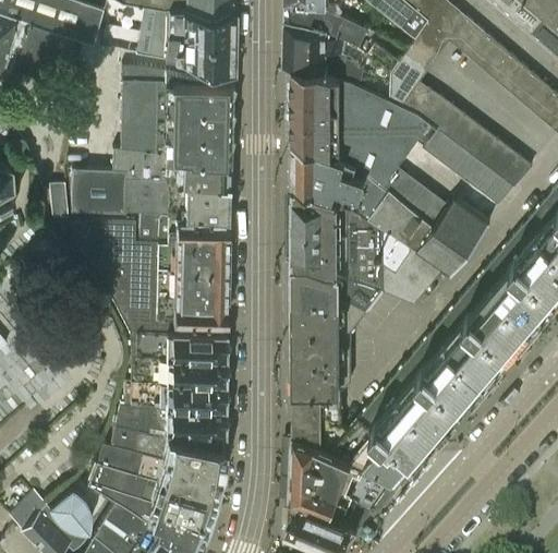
[(116,27),(121,4),(112,0),(0,0),(0,13),(63,35),(91,44),(97,24),(116,27)]
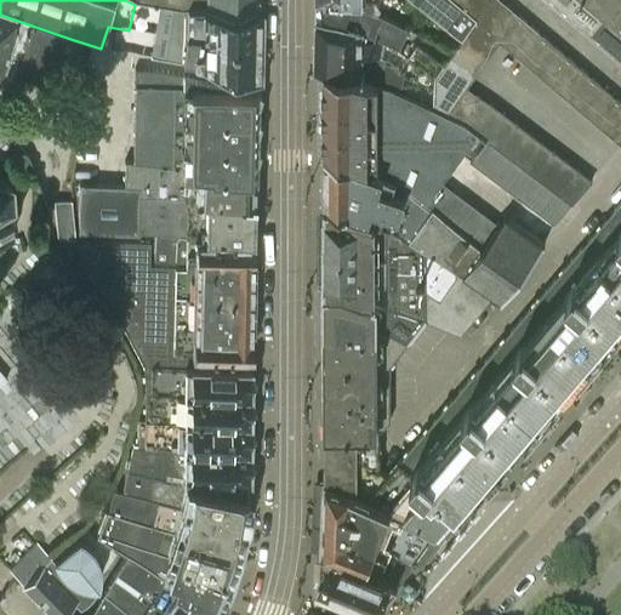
[(256,11),(256,0),(125,0),(135,5),(182,12),(256,11)]
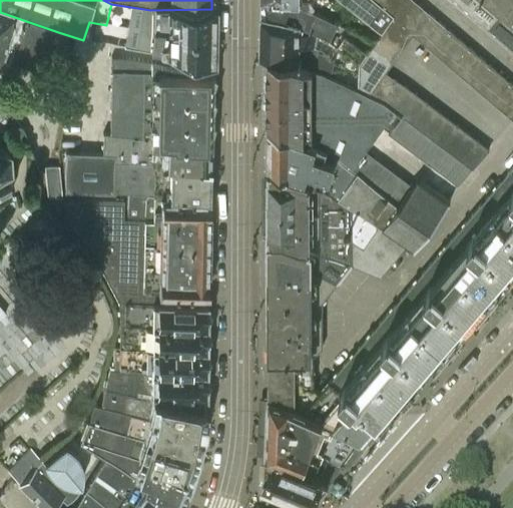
[(301,0),(261,0),(262,9),(299,9),(299,2),(301,0)]
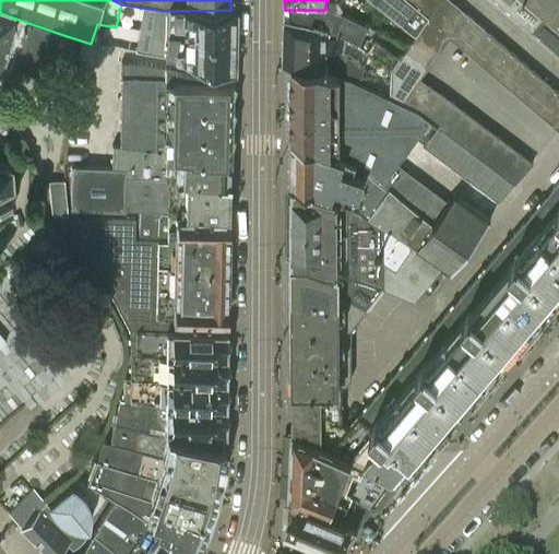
[(404,0),(367,0),(416,39),(419,34),(427,23),(429,21),(428,20),(417,10),(406,1),(404,0)]
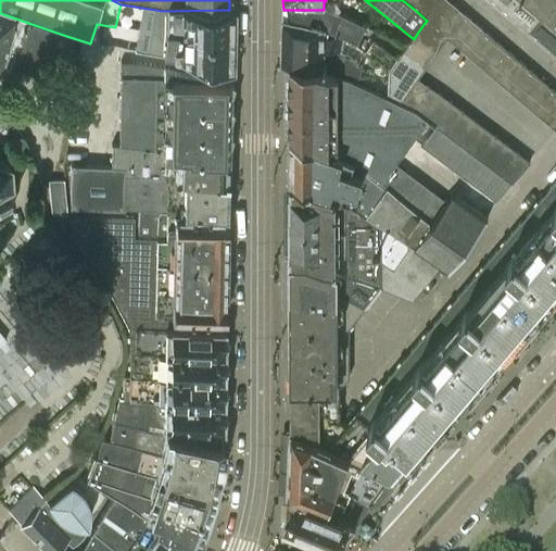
[(422,0),(404,0),(404,1),(415,10),(422,0)]
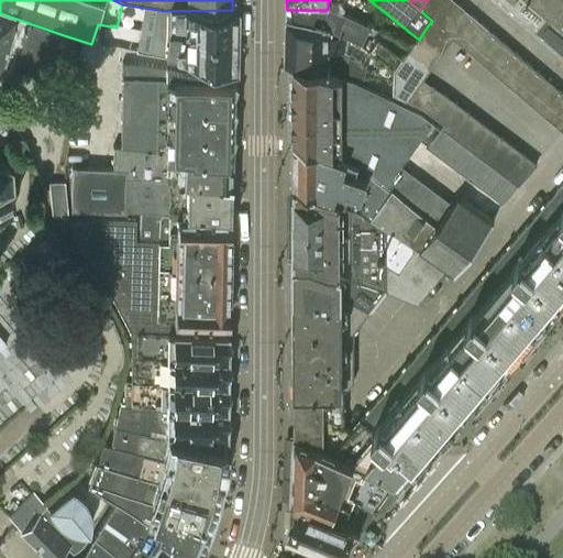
[(428,0),(420,10),(431,20),(446,0),(428,0)]
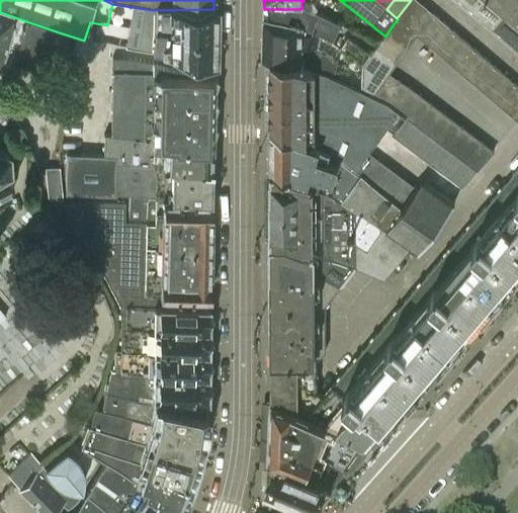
[(422,8),(412,0),(411,0),(397,18),(398,19),(396,21),(405,28),(422,8)]
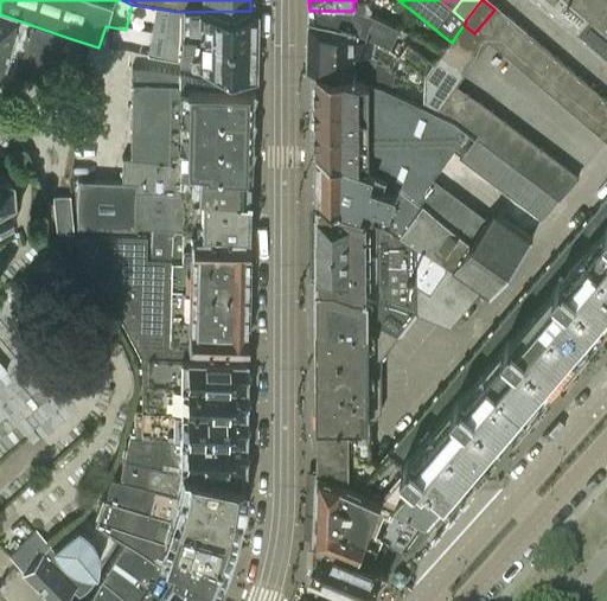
[(536,0),(553,14),(564,0),(536,0)]
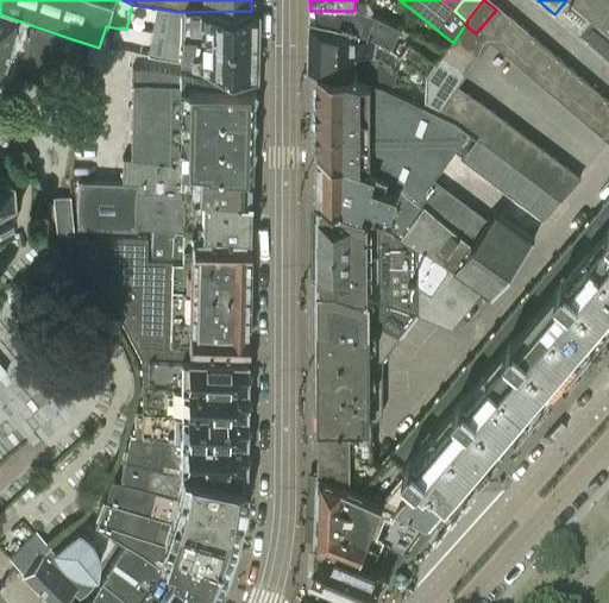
[(581,36),(608,1),(608,0),(566,0),(554,14),(581,36)]
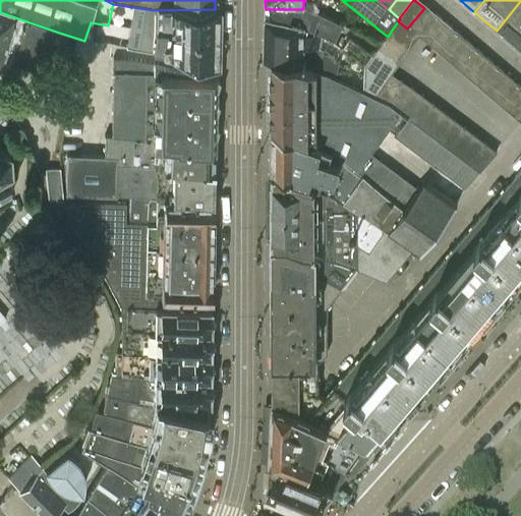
[(519,50),(520,46),(520,1),(497,31),(519,50)]
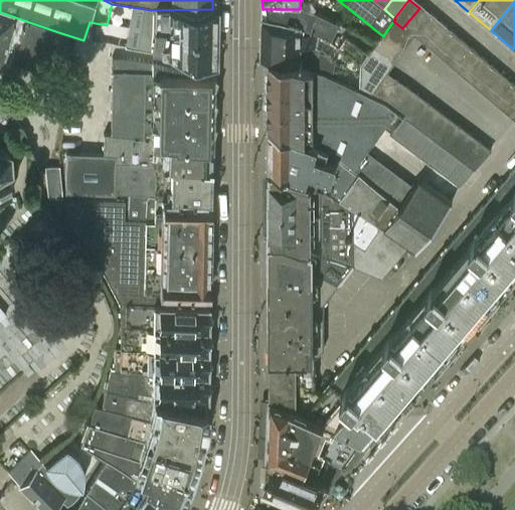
[(211,65),(212,9),(151,10),(112,4),(107,25),(90,22),(83,40),(83,42),(211,65)]
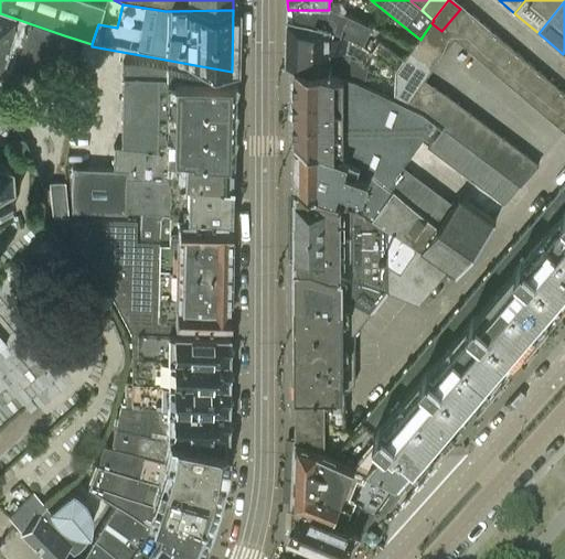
[(472,19),(460,9),(441,31),(454,41),(472,19)]
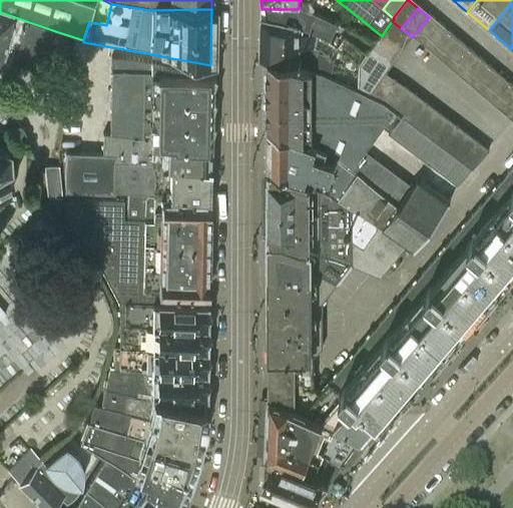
[(337,28),(299,9),(262,9),(261,19),(313,35),(331,43),(337,28)]
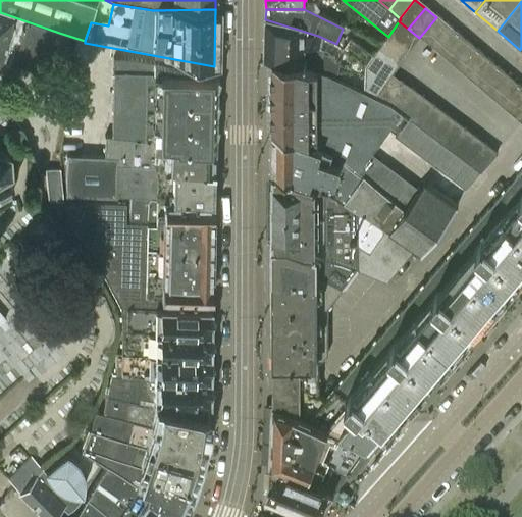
[(0,12),(0,81),(3,83),(14,48),(49,58),(59,33),(0,12)]
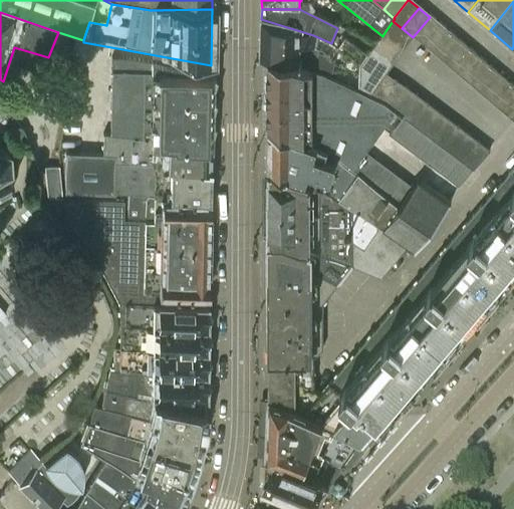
[(423,45),(439,25),(430,17),(413,37),(414,37),(423,45)]
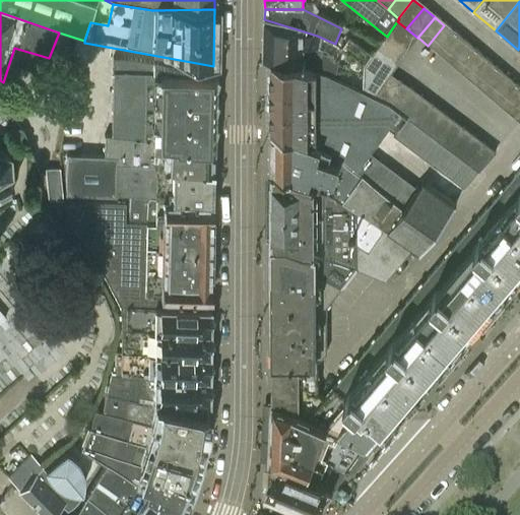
[(314,52),(317,36),(264,19),(263,61),(271,63),(326,76),(335,78),(338,63),(314,52)]
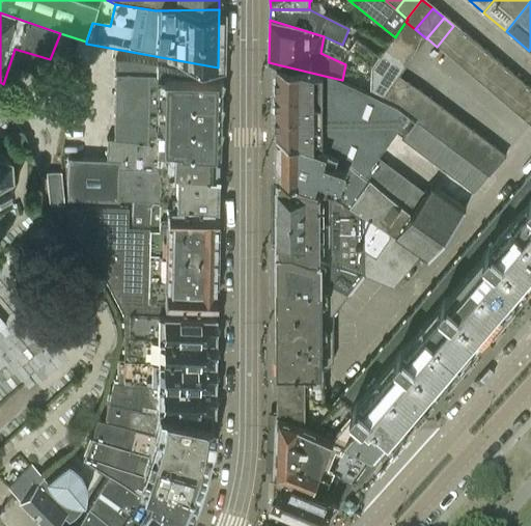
[(420,48),(427,38),(426,38),(415,29),(406,22),(398,32),(420,48)]
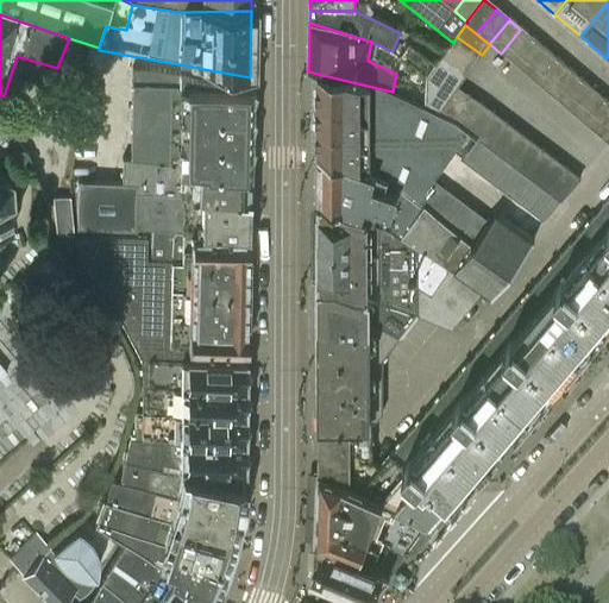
[(520,30),(501,54),(513,63),(533,41),(520,30)]
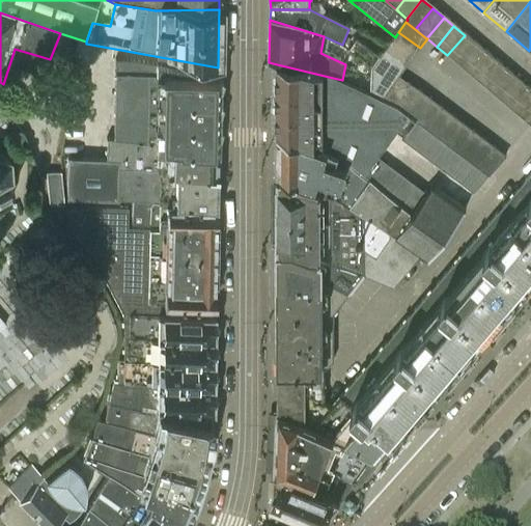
[(420,48),(398,32),(395,37),(391,44),(412,59),(420,48)]
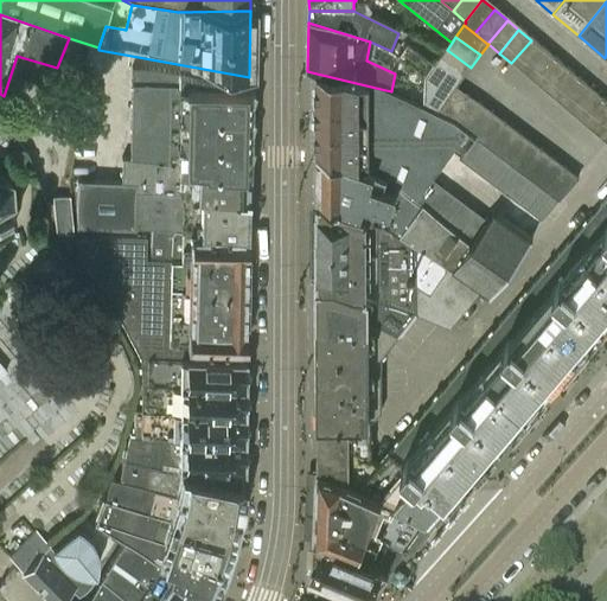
[(531,40),(511,63),(523,74),(542,50),(531,40)]
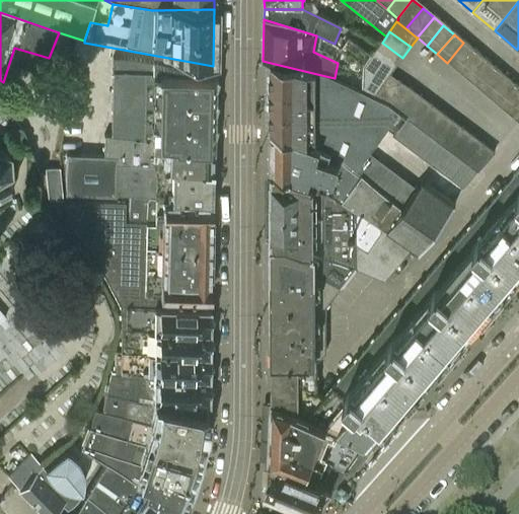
[(402,58),(382,43),(375,52),(396,67),(402,58)]
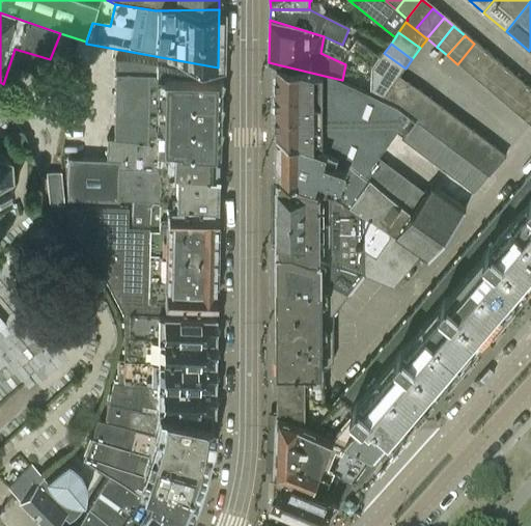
[(474,44),(457,64),(468,74),(485,53),(474,44)]
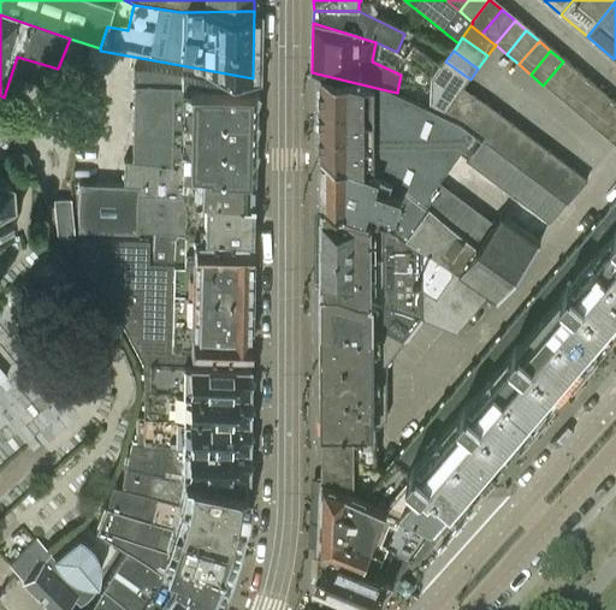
[(462,92),(471,80),(445,61),(431,82),(430,112),(443,118),(462,92)]
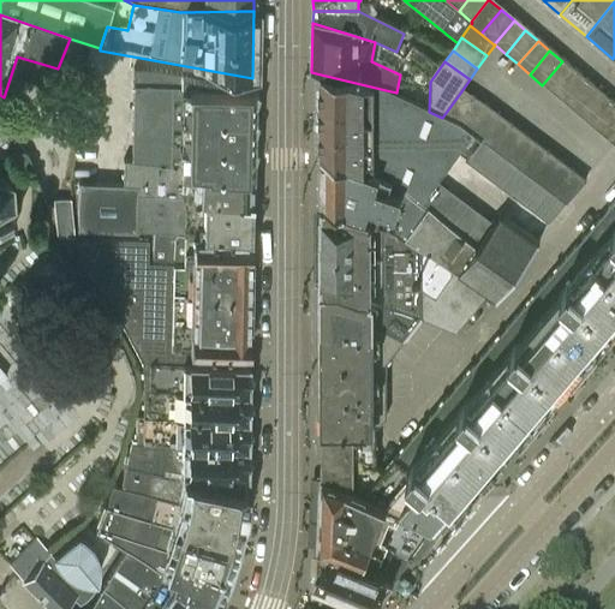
[(562,61),(542,85),(554,95),(574,72),(562,61)]
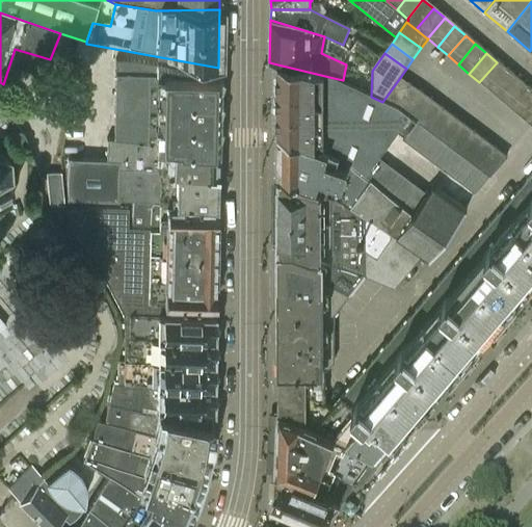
[(217,152),(218,78),(198,77),(198,75),(133,63),(114,62),(113,141),(139,145),(176,149),(176,151),(217,152)]
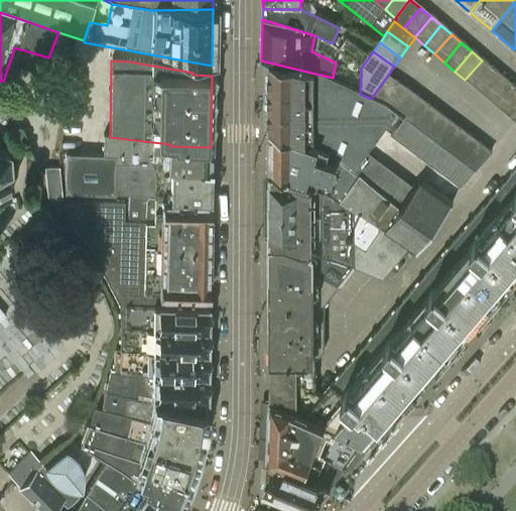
[(482,60),(465,80),(475,89),(492,69),(482,60)]
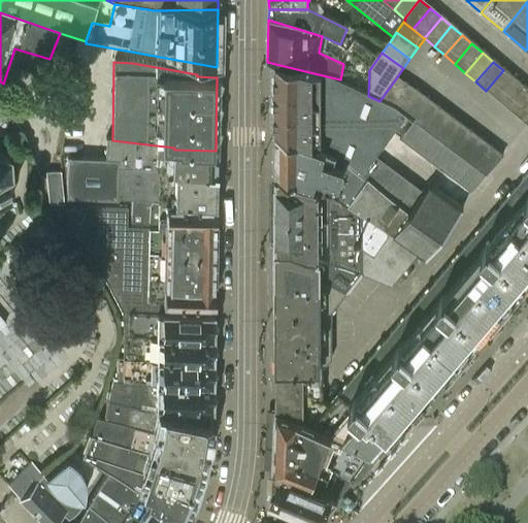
[(331,77),(275,64),(275,131),(275,134),(336,158),(344,161),(362,176),(375,159),(406,119),(400,115),(390,107),(380,101),(368,96),(331,77)]
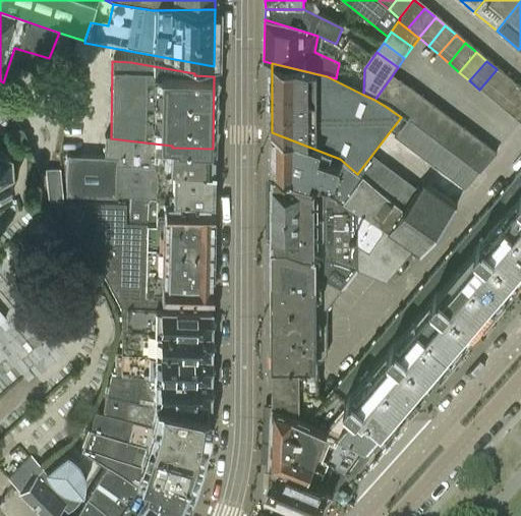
[(497,69),(479,90),(489,98),(507,78),(497,69)]
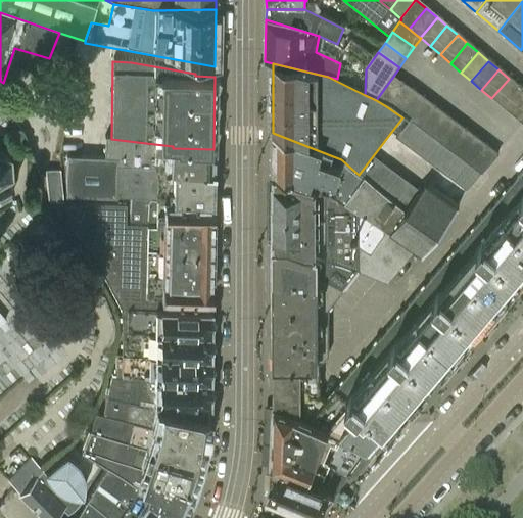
[(392,78),(376,100),(386,106),(401,85),(392,78)]
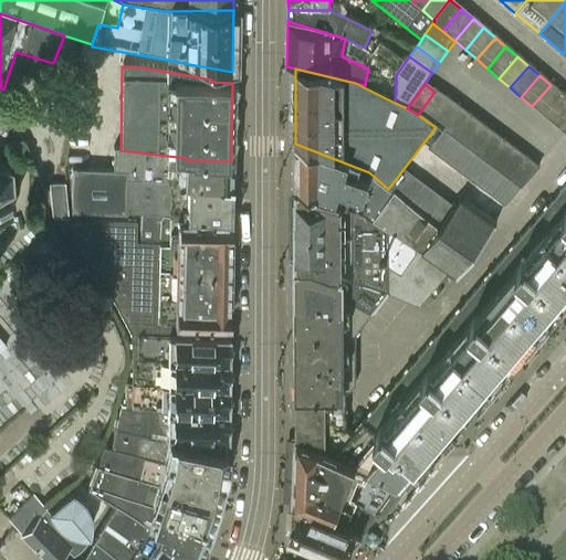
[(551,85),(532,106),(543,116),(562,95),(551,85)]
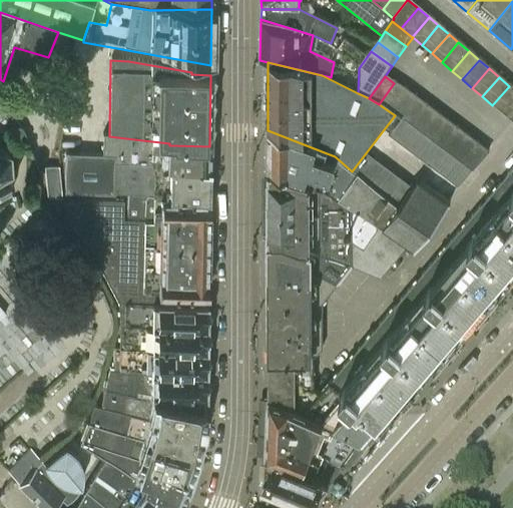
[(394,83),(379,104),(389,111),(405,90),(394,83)]
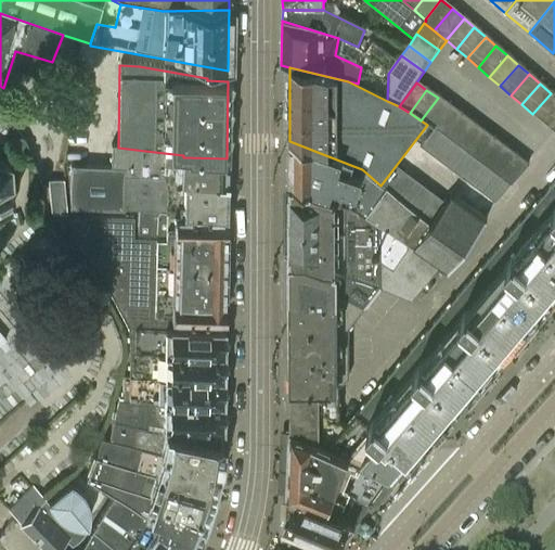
[(554,96),(551,93),(532,114),(543,124),(554,110),(554,96)]
